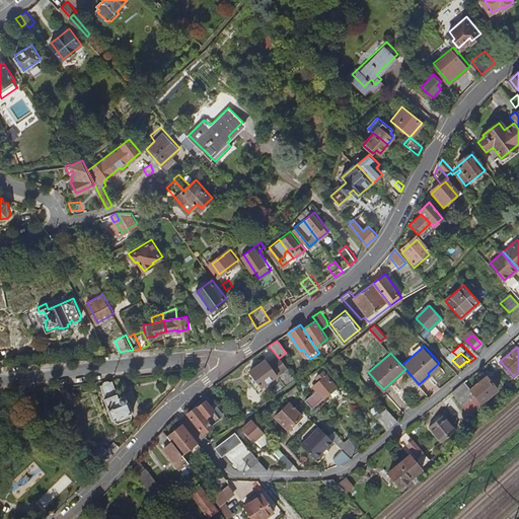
[(277,356),(267,363),(276,376),(277,377),(287,370),(279,358),(277,356)]
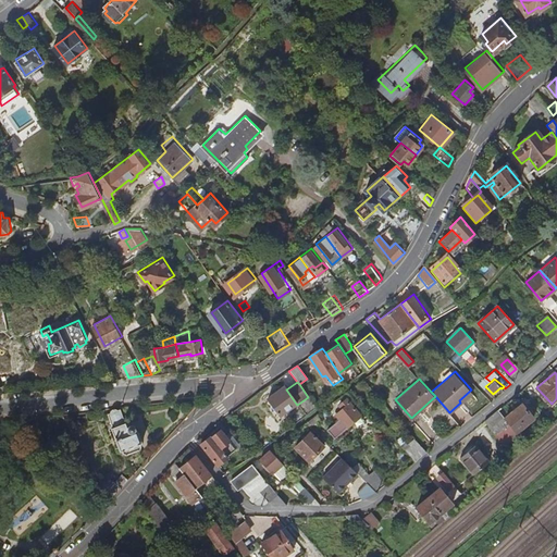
[(283,387),(267,399),(280,416),(296,404),(286,390),(283,387)]
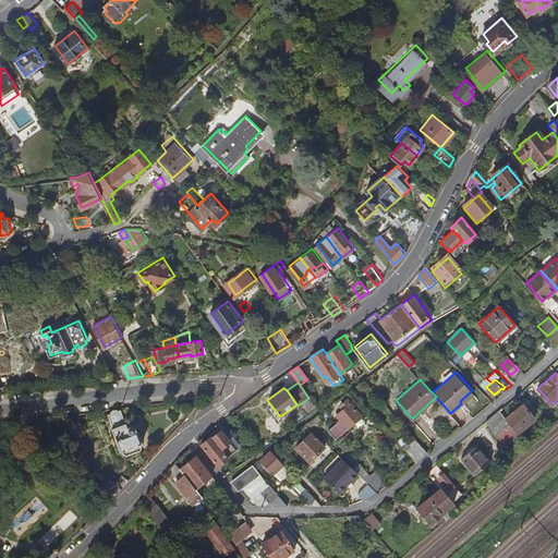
[(500,408),(485,419),(504,441),(535,414),(523,401),(507,415),(500,408)]
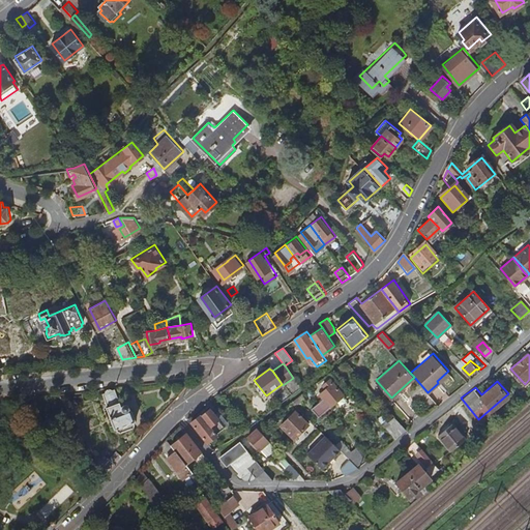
[(333,383),(320,393),(331,406),(344,394),(333,383)]
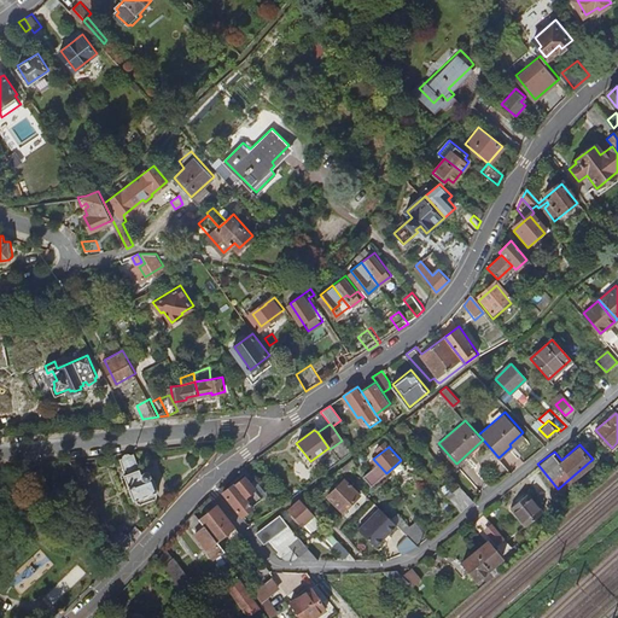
[(122,458),(123,460),(121,461),(126,476),(124,477),(134,503),(158,494),(153,479),(152,479),(151,477),(150,476),(147,474),(145,474),(143,474),(141,476),(134,456),(132,456),(130,455),(129,454),(128,454),(126,455),(123,456),(122,458)]
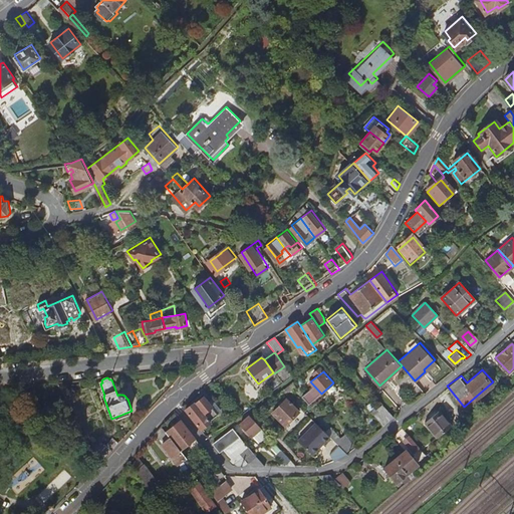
[(188,409),(202,428),(212,420),(211,418),(219,412),(207,397),(199,403),(197,401),(188,409)]
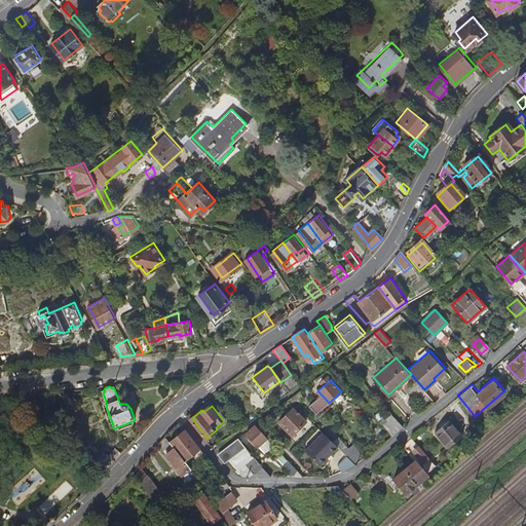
[(309,417),(301,409),(299,411),(295,408),(280,421),(293,434),(309,417)]
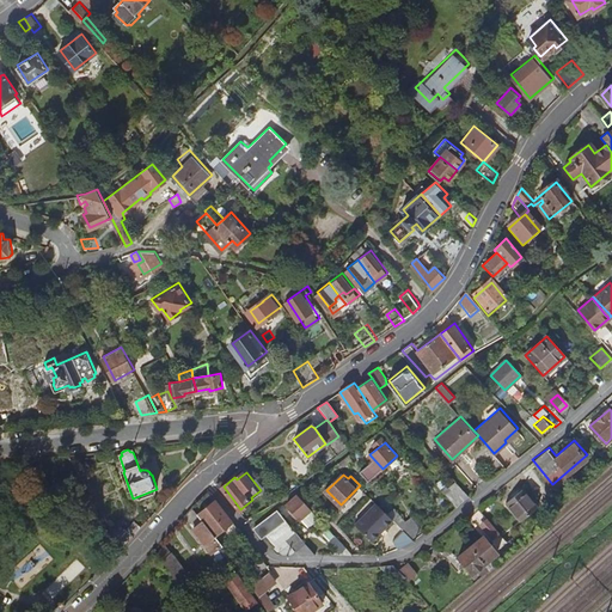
[(469,491),(457,479),(445,490),(457,503),(469,491)]
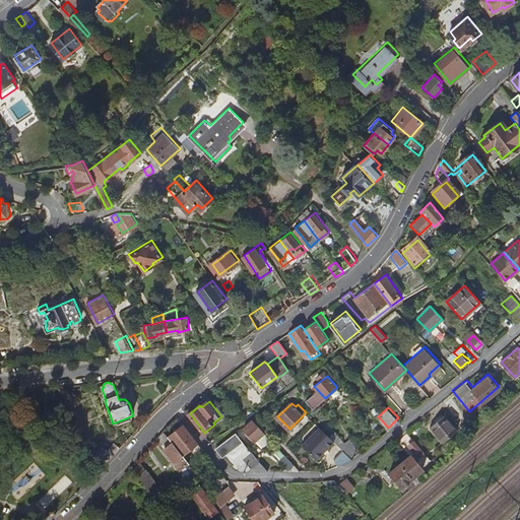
[(442,412),(429,423),(440,437),(454,426),(442,412)]
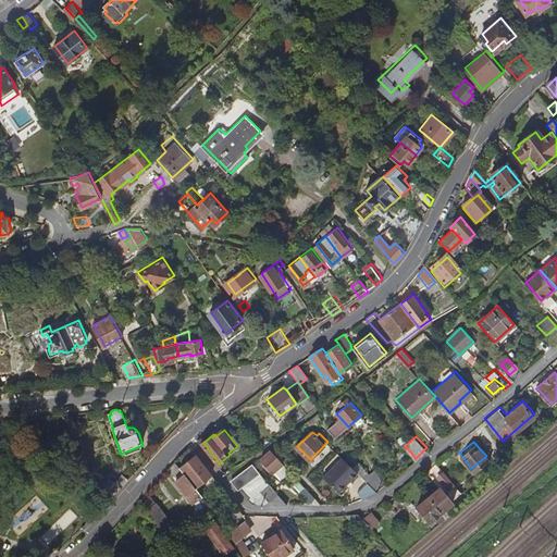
[(277,445),(272,449),(282,460),(287,455),(277,445)]
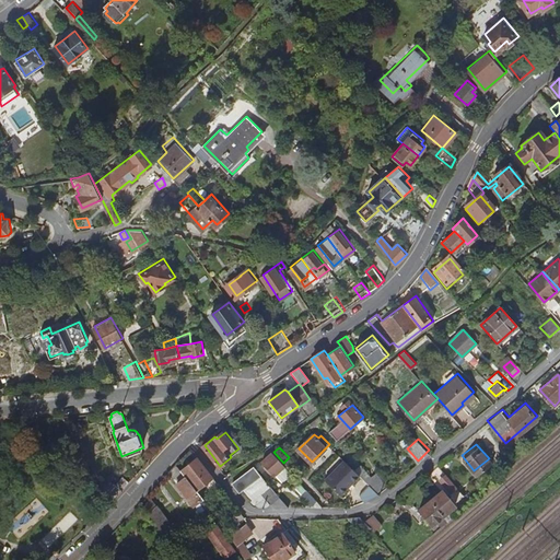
[(286,465),(283,463),(273,452),(265,458),(263,459),(275,474),(286,465)]
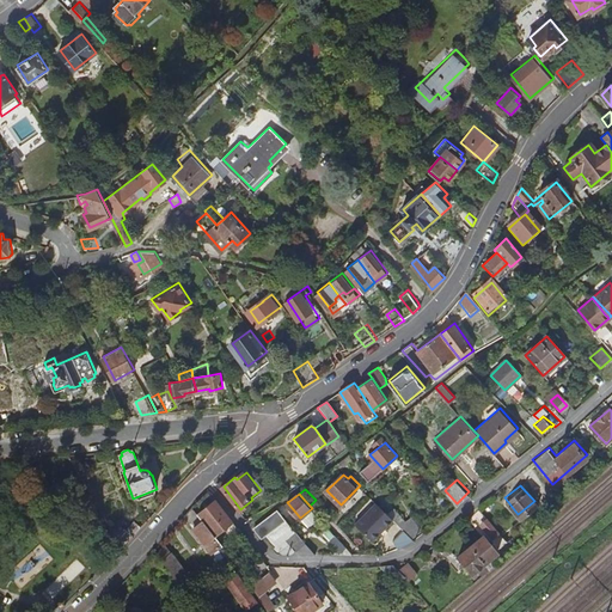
[(233,520),(216,499),(200,513),(215,534),(228,524),(233,520)]
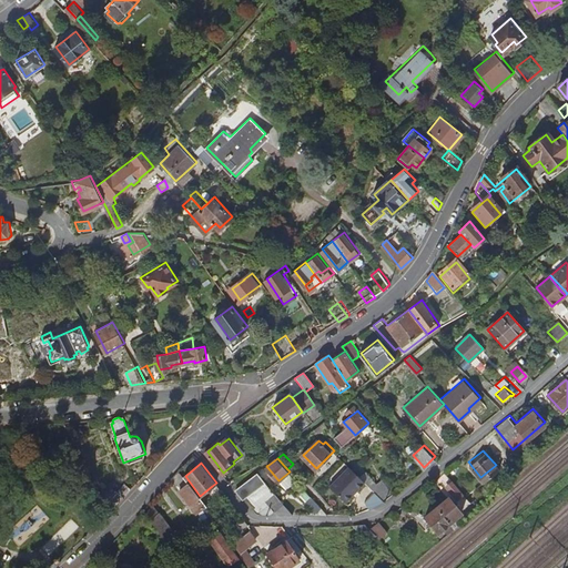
[(366,482),(350,466),(331,486),(346,501),(355,493),(353,492),(356,488),(358,489),(366,482)]
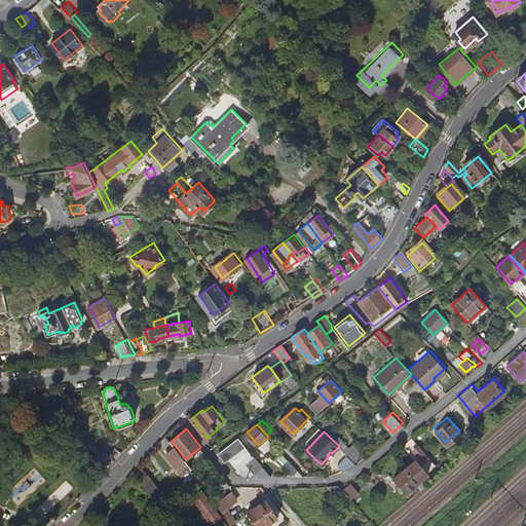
[(166,435),(159,443),(183,473),(191,466),(185,459),(172,441),(166,435)]
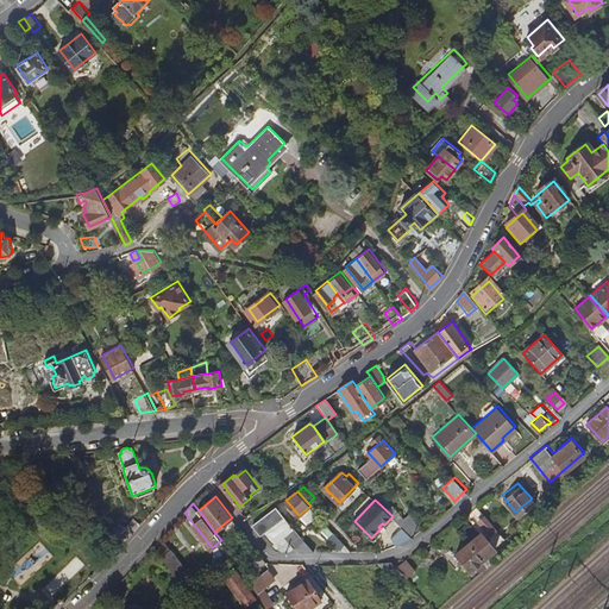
[(265,534),(288,515),(280,506),(257,523),(265,534)]
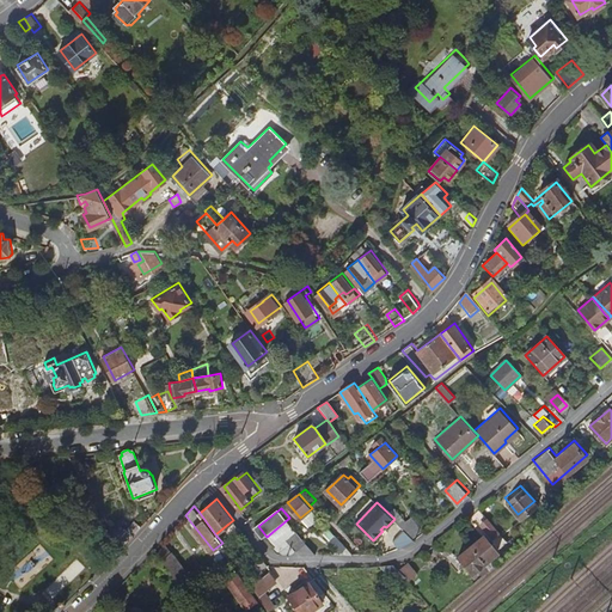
[(423,526),(410,513),(399,524),(404,528),(407,531),(412,537),(423,526)]
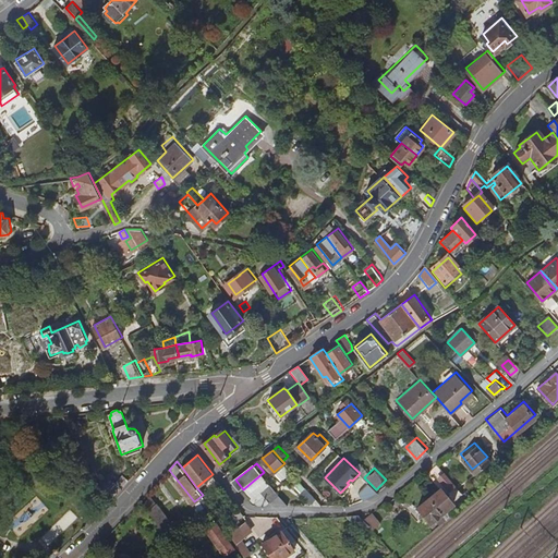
[(255,505),(266,505),(273,499),(264,489),(273,483),(264,472),(243,489),(255,505)]
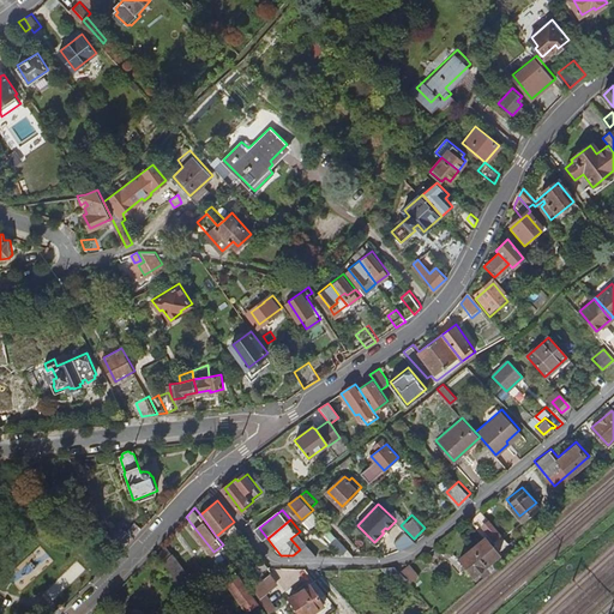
[(125,549),(144,528),(136,521),(126,531),(122,528),(114,531),(120,541),(125,549)]
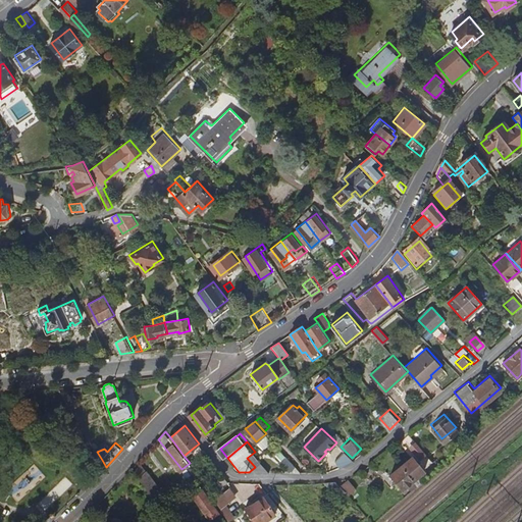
[(199,444),(195,447),(197,449),(194,451),(198,456),(204,451),(199,444)]
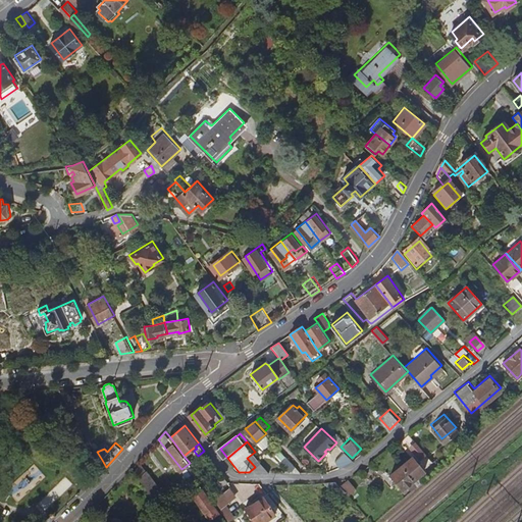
[(342,467),(353,459),(352,458),(347,453),(345,451),(336,461),(342,467)]
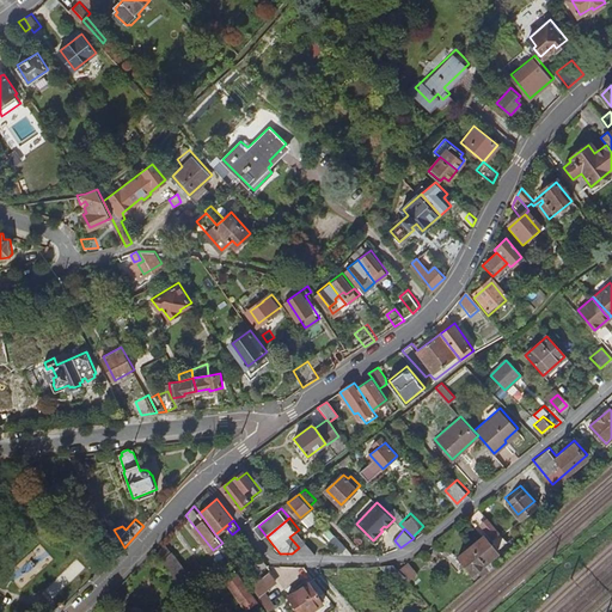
[(292,554),(318,554),(299,530),(289,537),(299,548),(292,554)]
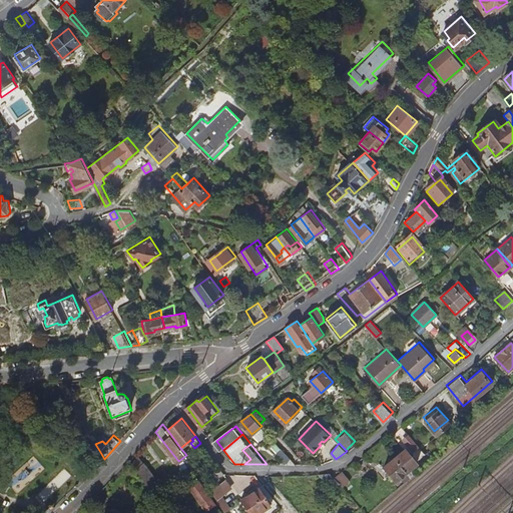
[(405,448),(395,456),(407,470),(417,462),(405,448)]
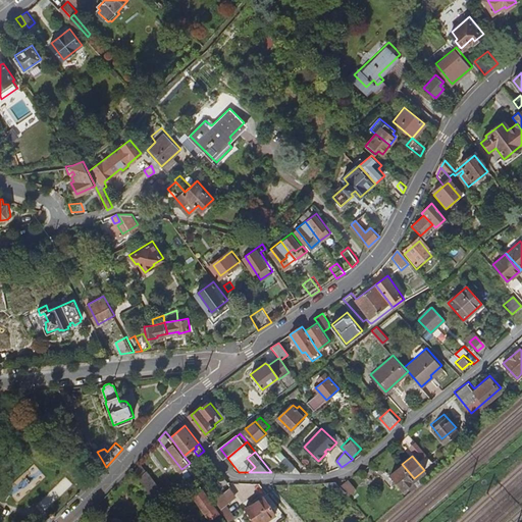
[(403,487),(414,478),(402,464),(390,473),(403,487)]
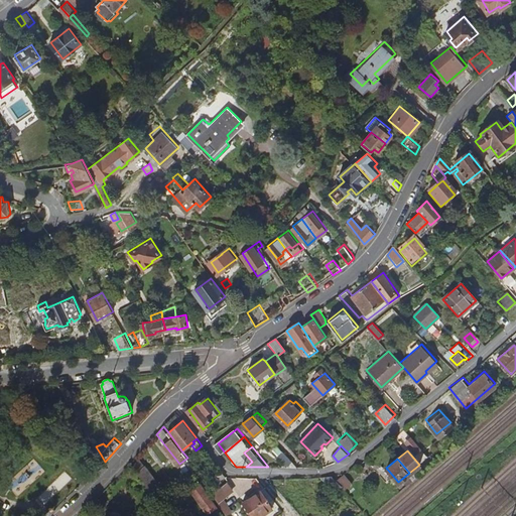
[(139,473),(151,491),(158,486),(145,467),(139,473)]
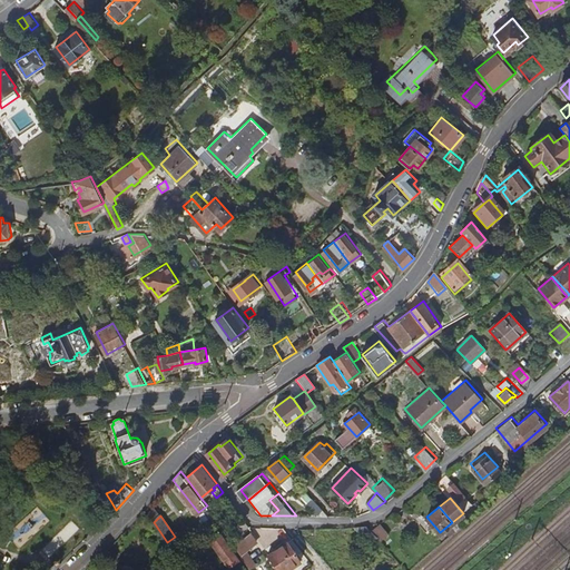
[(249,526),(245,519),(234,528),(239,534),(249,526)]
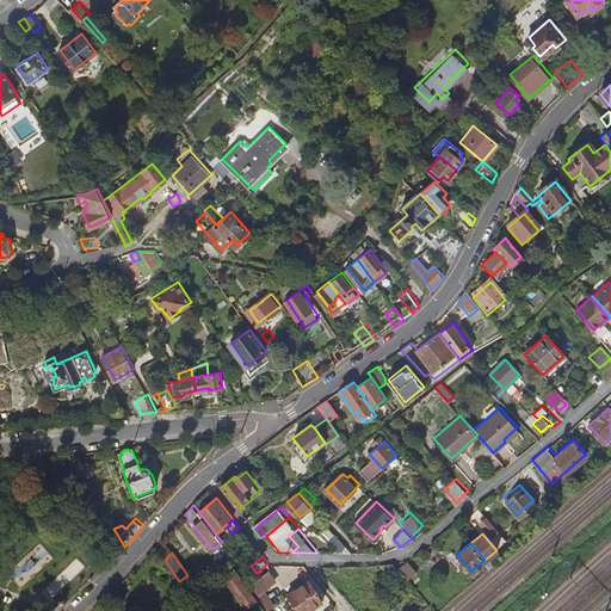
[(406,557),(400,559),(405,568),(411,566),(406,557)]
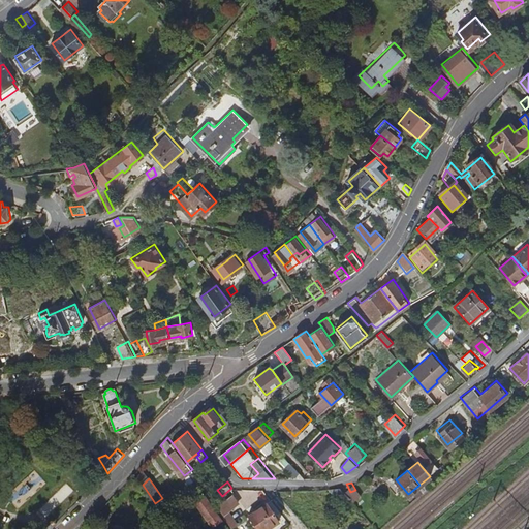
[(196,500),(213,525),(221,519),(205,494),(196,500)]
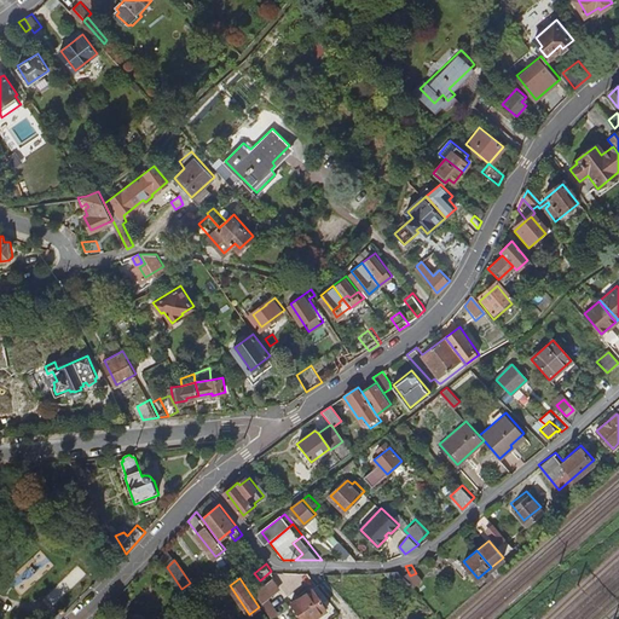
[(272,578),(255,591),(260,599),(278,585),(272,578)]
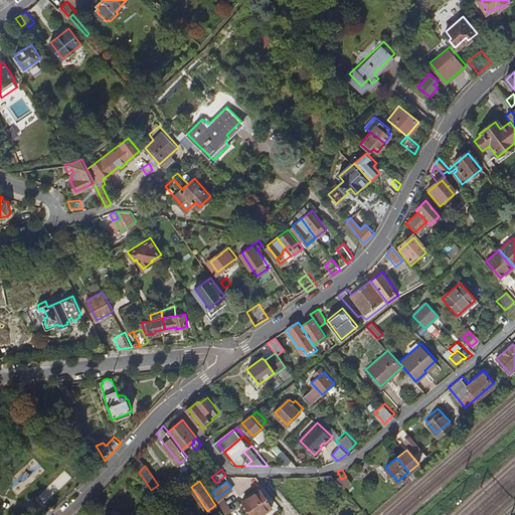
[(243,502),(251,514),(261,514),(273,508),(262,491),(243,502)]
